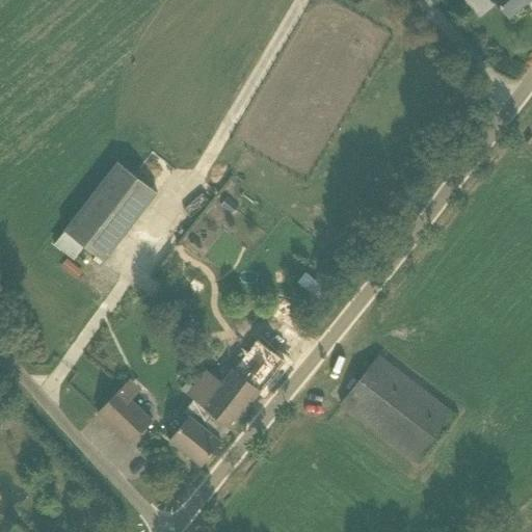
[(509,17),(529,0),(466,0),(480,17),(497,3),(509,17)]
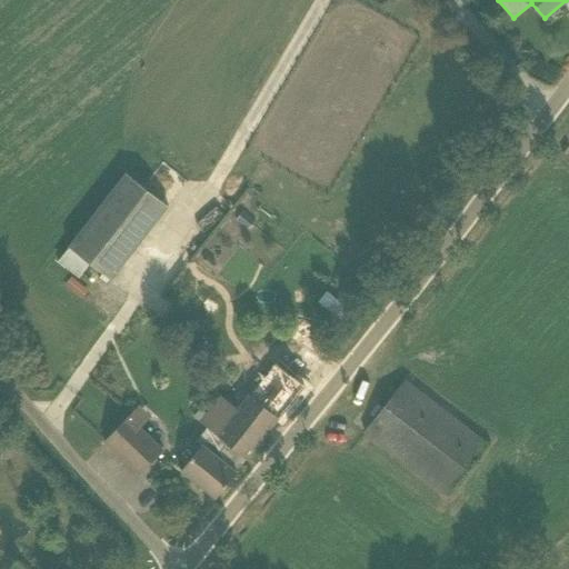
[(169,207),(145,187),(128,175),(71,247),(112,279),(169,207)]
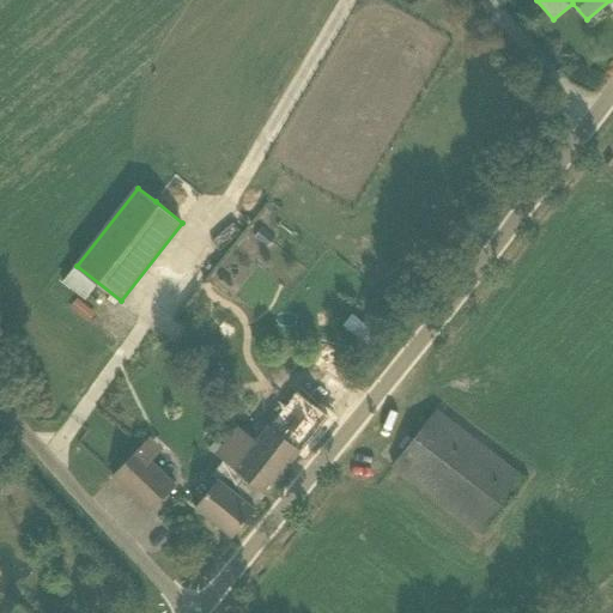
[(274,237),(262,228),(255,237),(266,247),(274,237)]
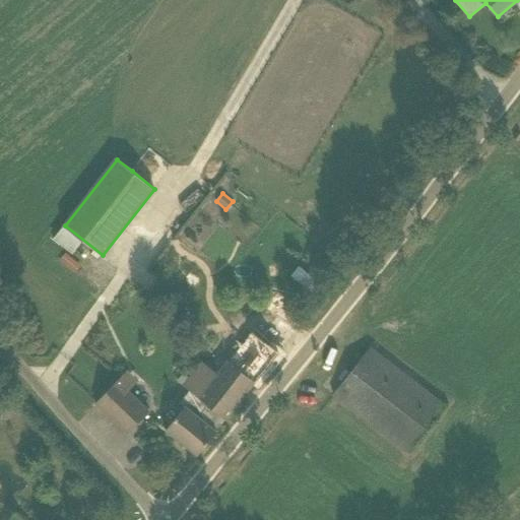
[(198,456),(244,397),(279,352),(250,330),(216,373),(201,361),(188,377),(183,373),(177,380),(189,391),(180,402),(181,403),(180,404),(185,408),(167,432),(198,456)]
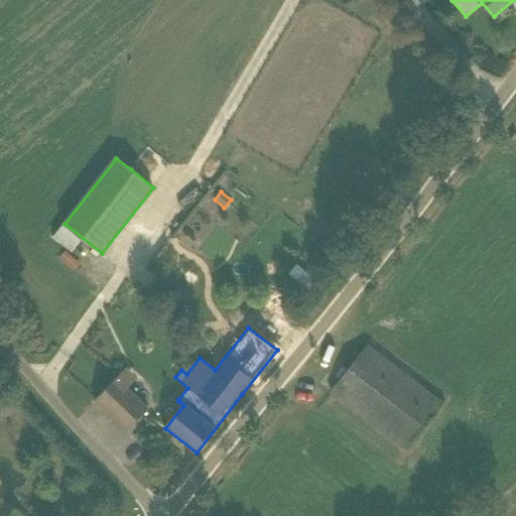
[(443,404),(368,345),(331,392),(406,450),(443,404)]
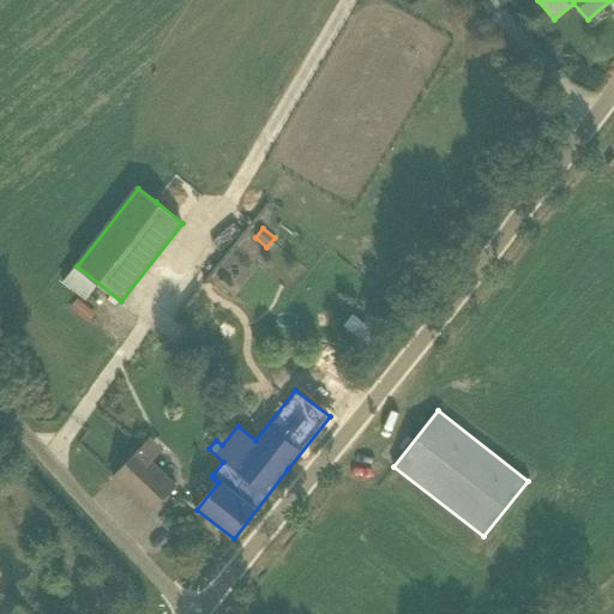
[(176,486),(139,451),(114,477),(151,512),(176,486)]
